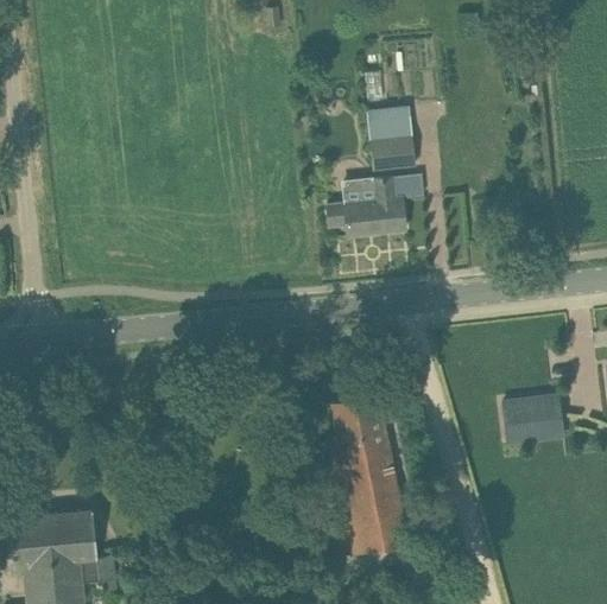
[(269,27),(282,26),(279,7),(266,8),(269,27)]
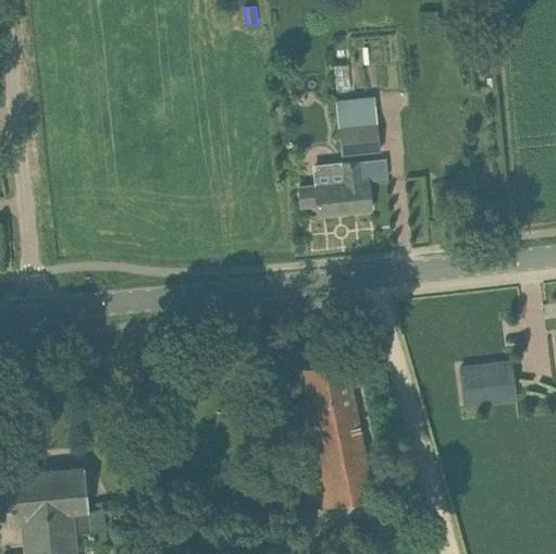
[(336,100),(338,131),(344,130),(347,155),(382,150),(379,125),(374,96),(336,100)]
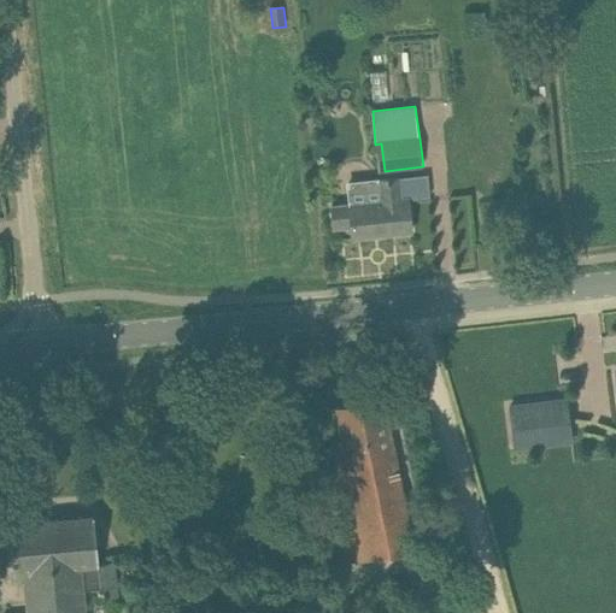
[(355,240),(412,234),(409,200),(430,198),(427,176),(380,181),(381,202),(333,208),(335,231),(353,230),(355,240)]
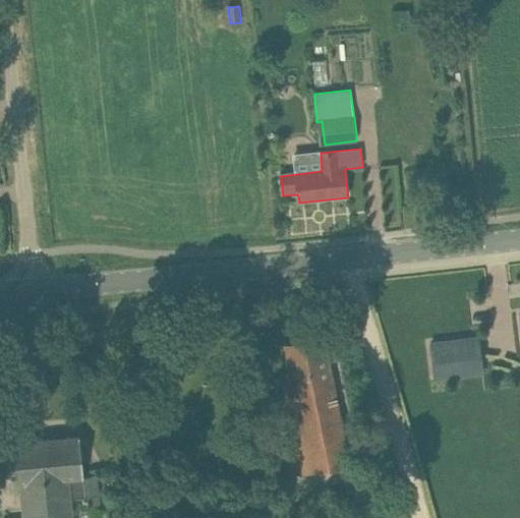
[(275,380),(297,488),(353,476),(325,338),(284,346),(290,377),(275,380)]
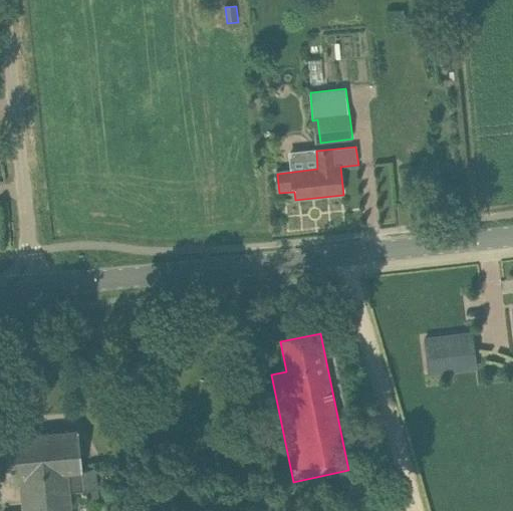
[(426,341),(429,366),(452,363),(451,355),(475,352),(473,335),(426,341)]
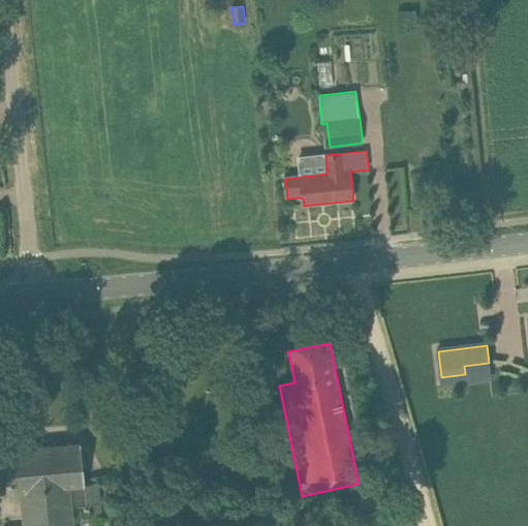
[(73,525),(73,520),(71,508),(94,506),(95,517),(102,517),(101,504),(99,484),(85,485),(82,444),(9,452),(11,472),(13,494),(22,494),(25,525),(73,525)]
